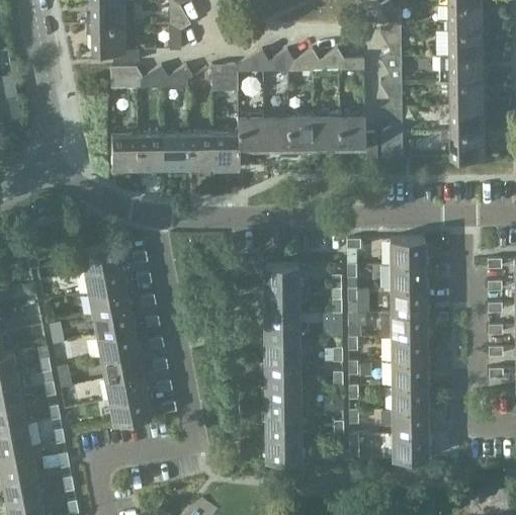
[(125,23),(124,0),(90,0),(90,14),(86,15),(87,24),(125,23)]
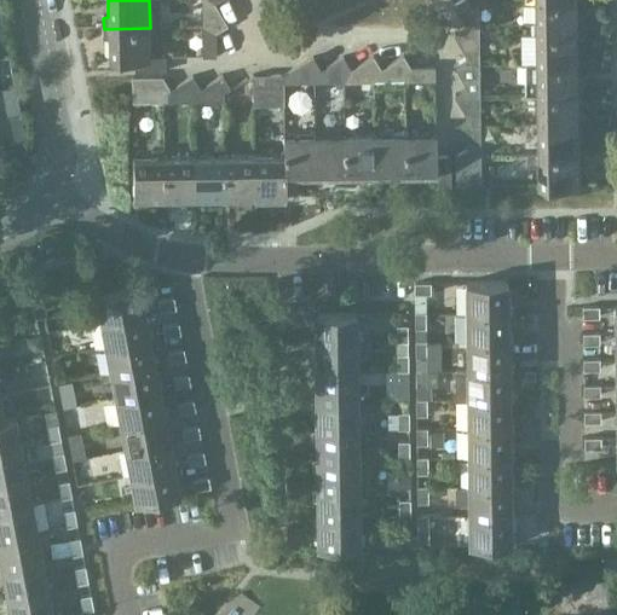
[(228,27),(215,6),(212,0),(201,0),(202,28),(212,28),(215,34),(228,27)]
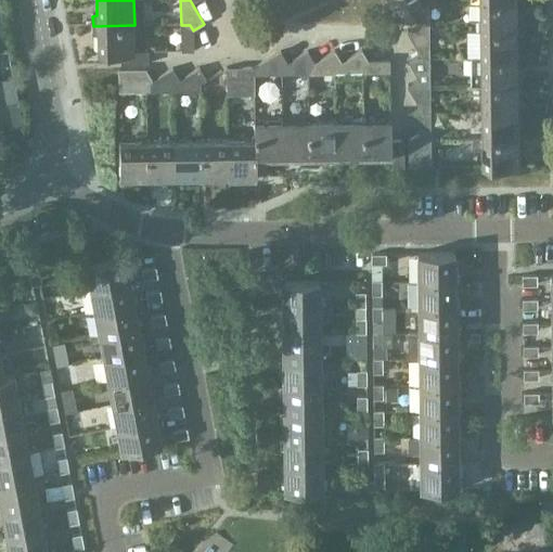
[(414,0),(406,5),(418,26),(422,33),(429,33),(429,5),(422,5),(418,0),(414,0)]
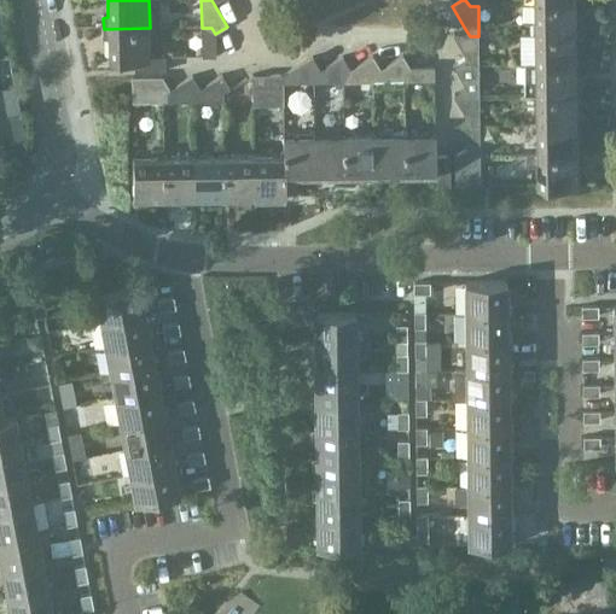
[(575,4),(533,5),(534,35),(580,34),(580,23),(575,23),(575,4)]
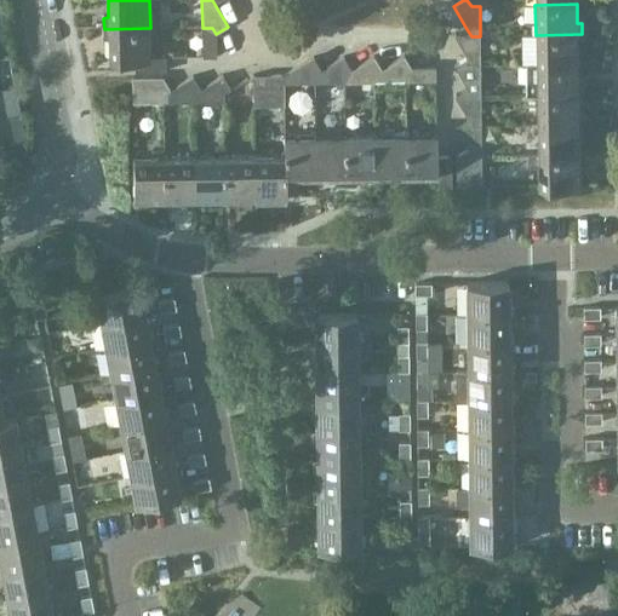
[(152,58),(150,28),(104,29),(104,40),(109,40),(109,59),(136,59),(136,74),(167,74),(166,58),(152,58)]
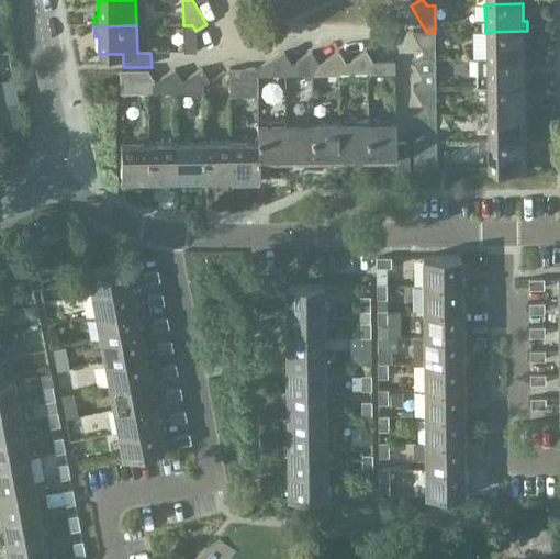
[(192,25),(183,25),(183,53),(197,53),(197,34),(196,31),(192,25)]
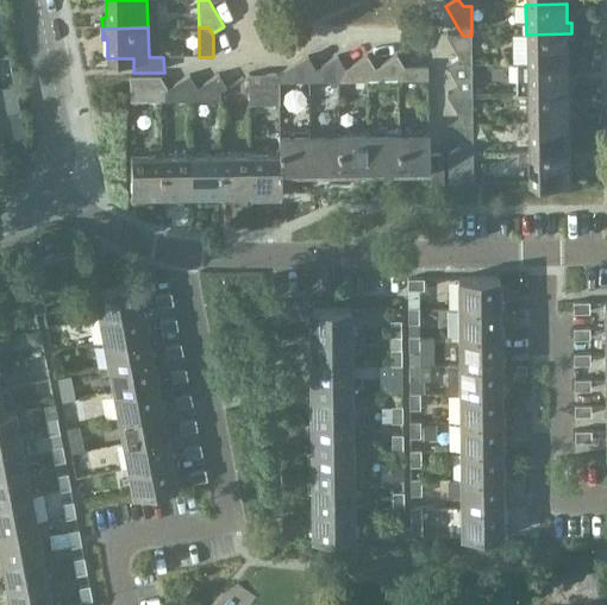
[(463,36),(458,29),(445,36),(458,57),(463,64),(473,64),(471,36),(463,36)]
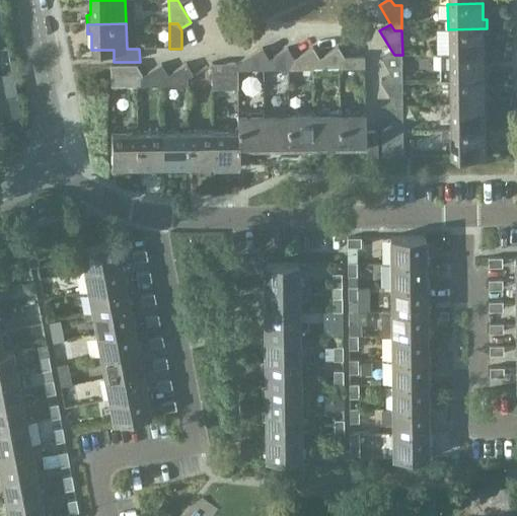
[(488,38),(487,28),(448,29),(448,55),(484,54),(484,38),(488,38)]
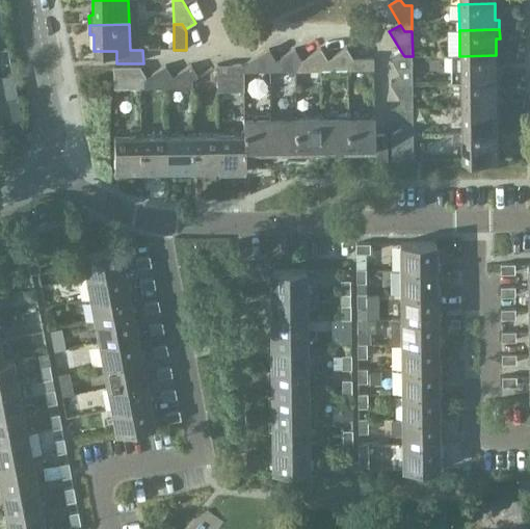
[(347,49),(328,60),(321,64),(321,72),(347,71),(347,64),(353,60),(347,49)]
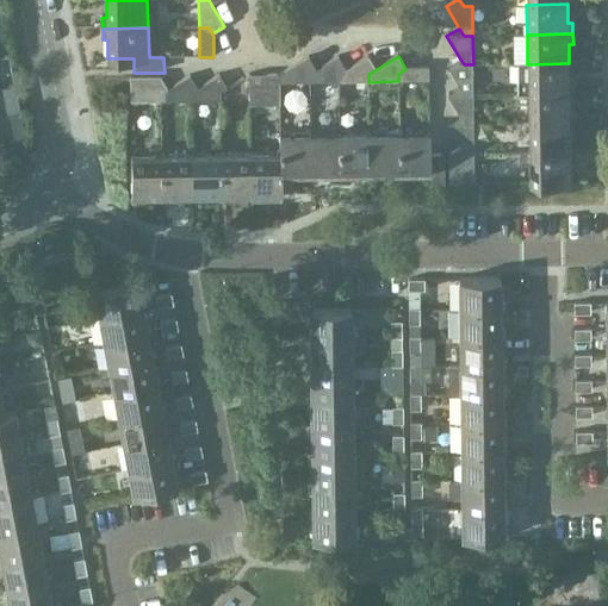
[(280,83),(310,83),(310,75),(317,70),(309,57),(279,75),(280,83)]
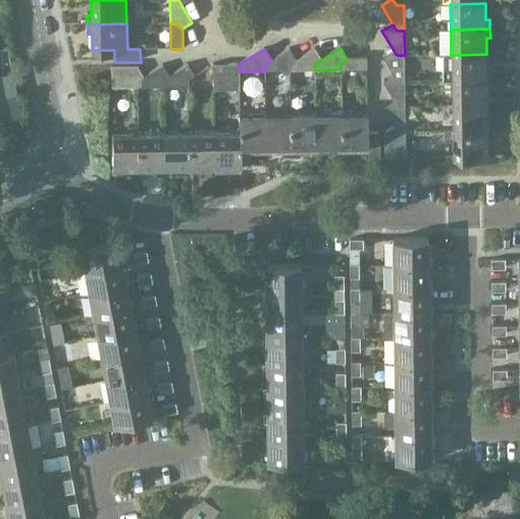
[(265,71),(291,70),(291,64),(297,60),(290,49),(271,60),(265,64),(265,71)]
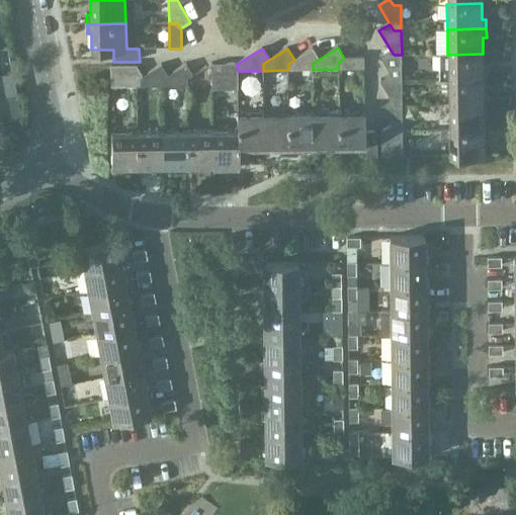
[(288,70),(313,70),(313,63),(320,59),(313,49),(294,60),(288,64),(288,70)]
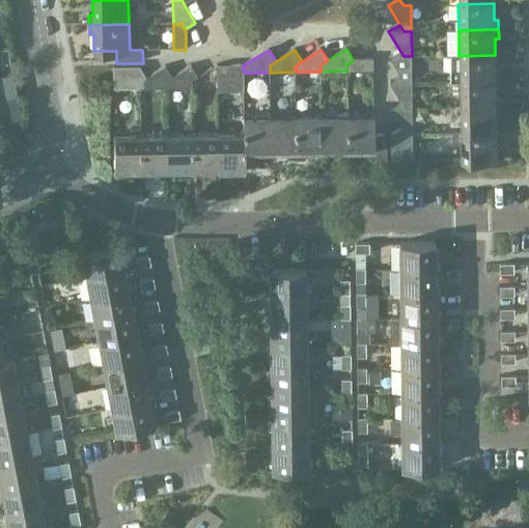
[(389,57),(400,76),(406,83),(412,83),(412,56),(404,56),(399,50),(389,57)]
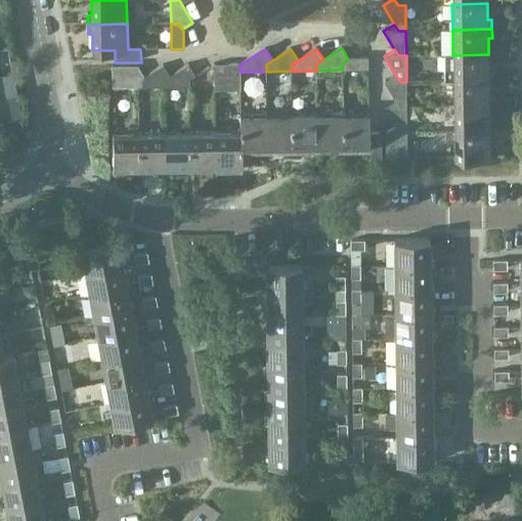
[(445,81),(452,81),(493,80),(492,71),(488,71),(488,54),(452,55),(444,55),(445,81)]
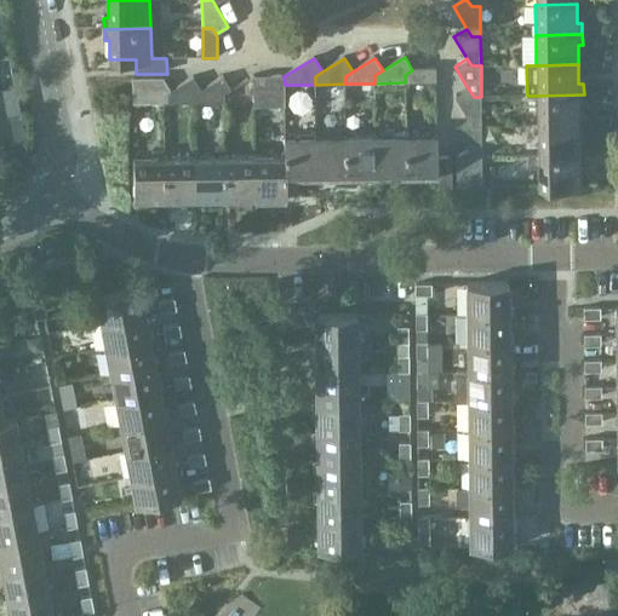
[(405,75),(405,82),(436,82),(435,68),(415,68),(412,70),(405,75)]
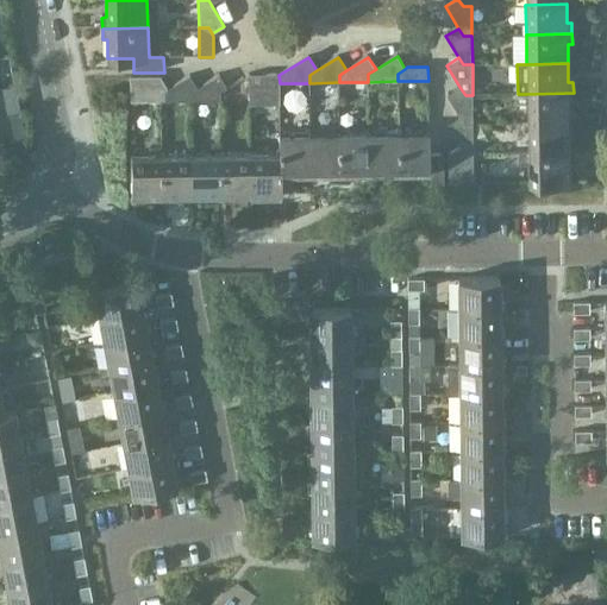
[(219,75),(198,89),(191,93),(191,101),(220,101),(220,92),(227,88),(219,75)]
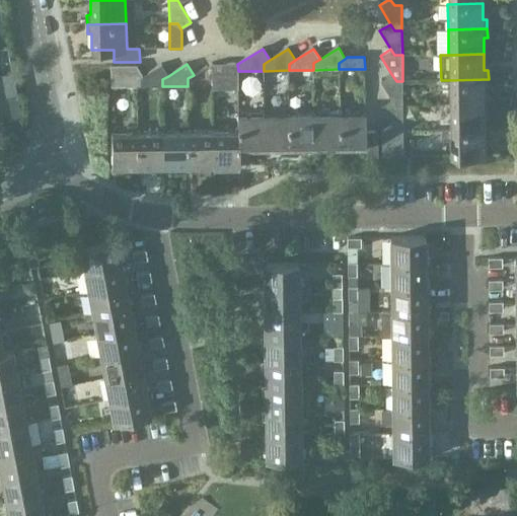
[(225,65),(226,90),(238,89),(238,71),(237,64),(225,65)]
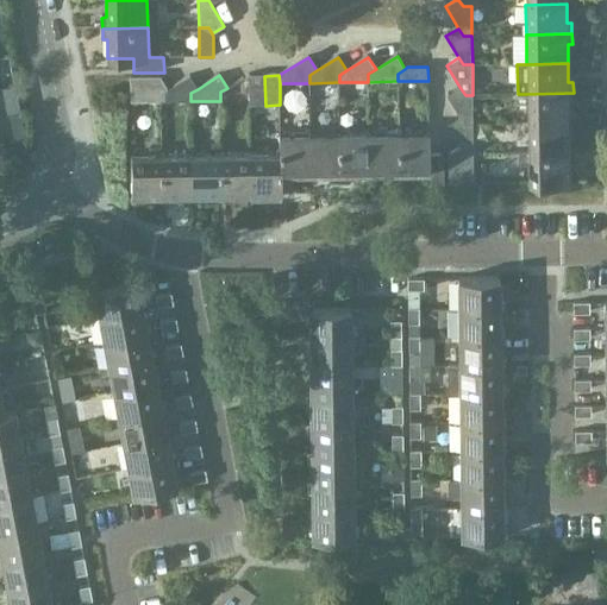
[(162,94),(162,102),(191,101),(191,93),(198,89),(191,76),(169,89),(162,94)]
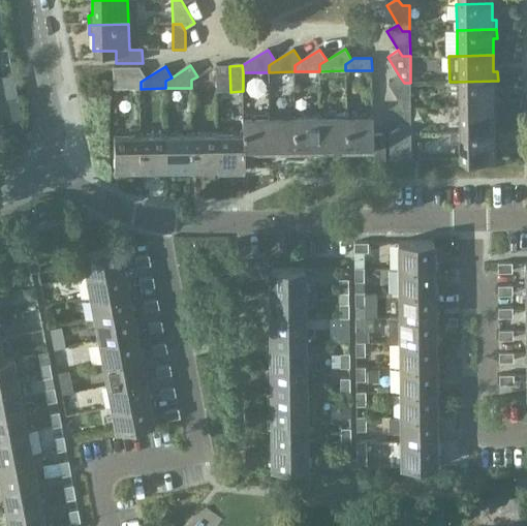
[(217,92),(230,92),(229,66),(216,66),(217,92)]
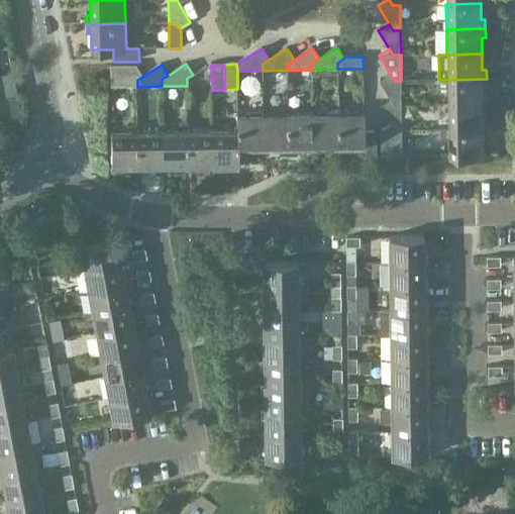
[(111,87),(137,87),(137,80),(143,76),(136,66),(111,66),(111,87)]
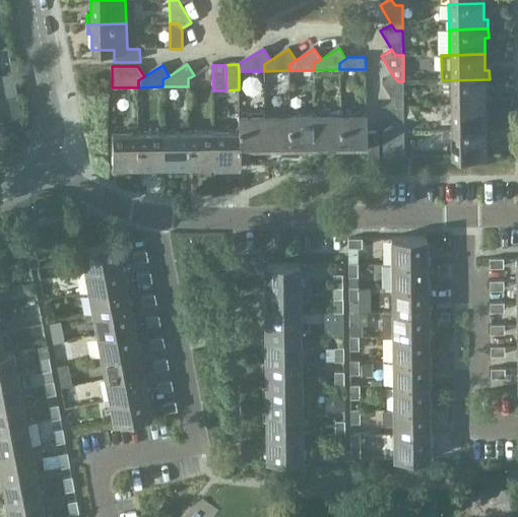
[(381,81),(393,100),(397,107),(403,107),(403,81),(397,81),(392,74),(381,81)]
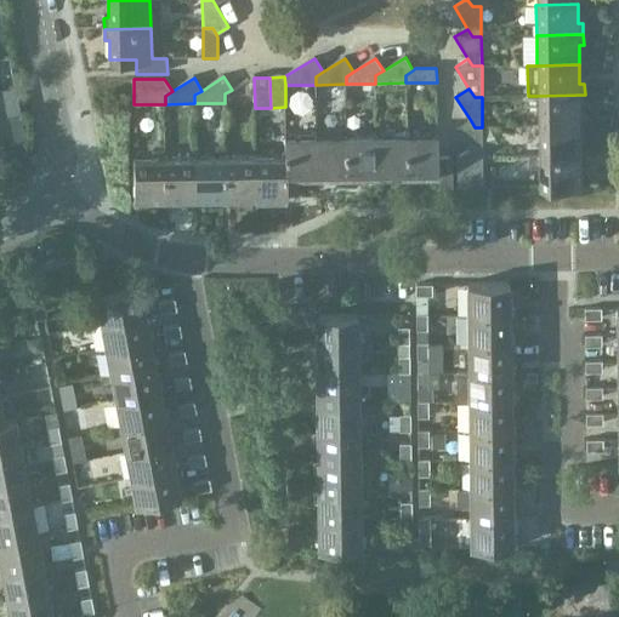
[(585,95),(537,96),(538,125),(580,125),(579,106),(585,106),(585,95)]
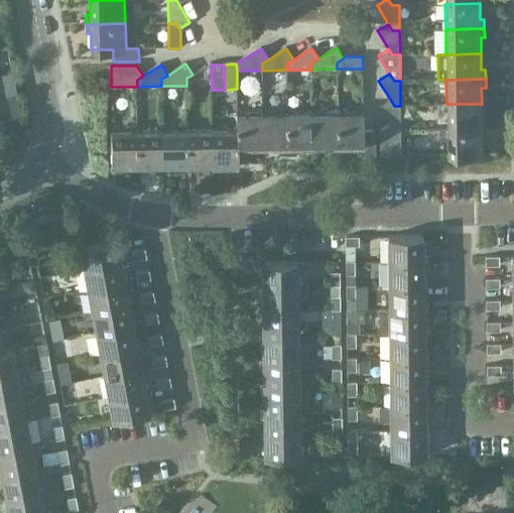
[(394,106),(390,99),(379,106),(390,124),(394,130),(401,130),(400,106),(394,106)]
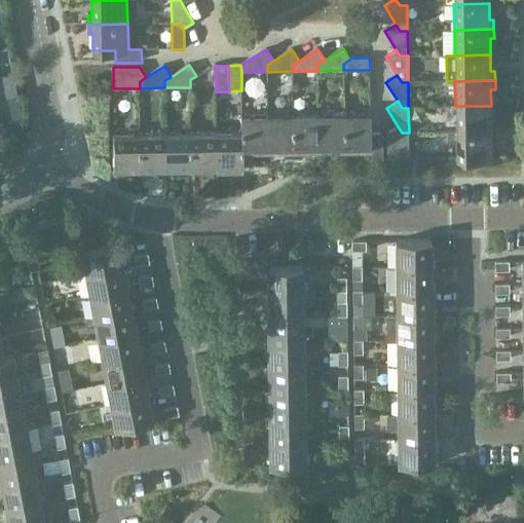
[(491,121),(491,106),(455,106),(455,132),(494,132),(494,121),(491,121)]
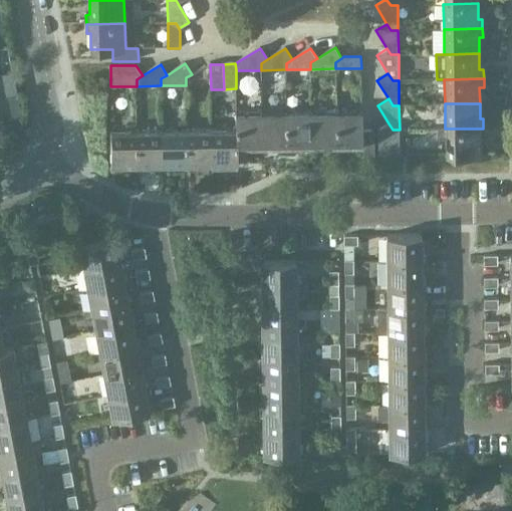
[(336,111),(336,151),(346,151),(346,146),(361,146),(361,157),(374,156),(373,131),(362,131),(361,110),(336,111)]
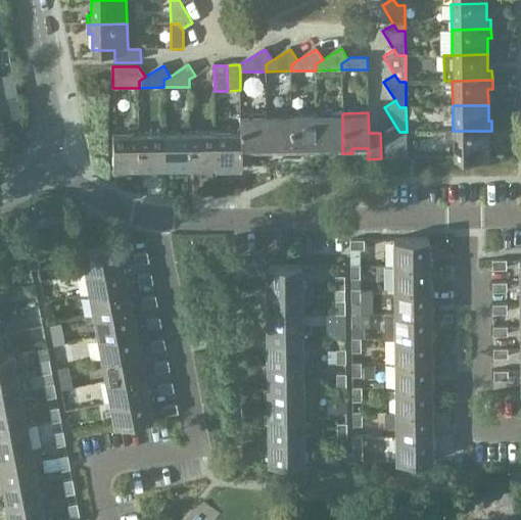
[(317,113),(291,114),(292,153),(301,153),(300,149),(317,149),(317,113)]
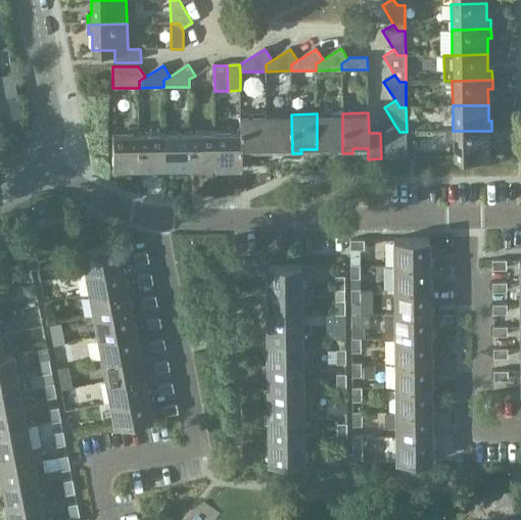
[(342,113),(317,113),(317,149),(333,149),(333,153),(342,153),(342,113)]
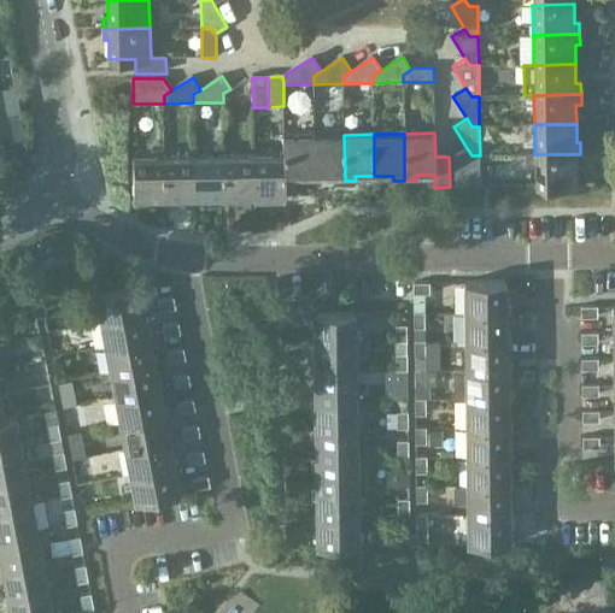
[(296,177),(315,177),(314,135),(282,135),(283,154),(285,154),(285,182),(296,182),(296,177)]
